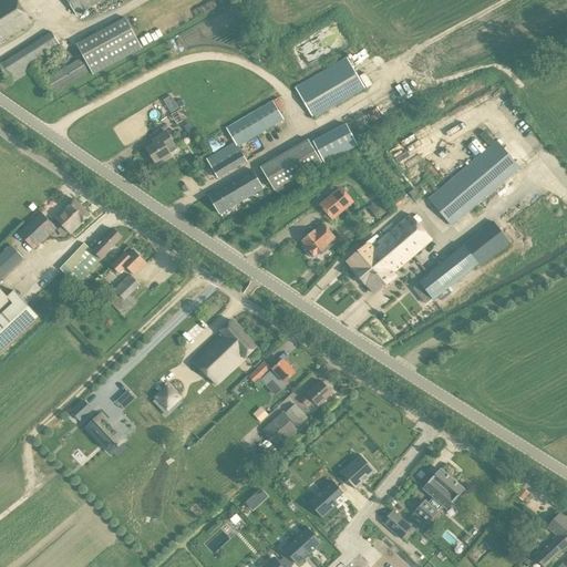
[(17,0),(1,0),(0,1),(0,41),(31,23),(17,0)]
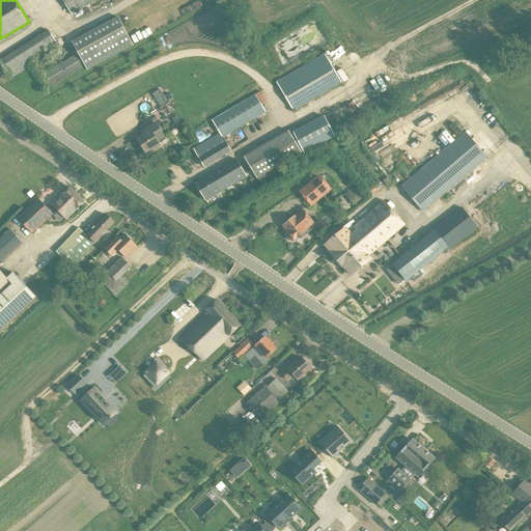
[(62,0),(73,16),(96,0),(62,0)]
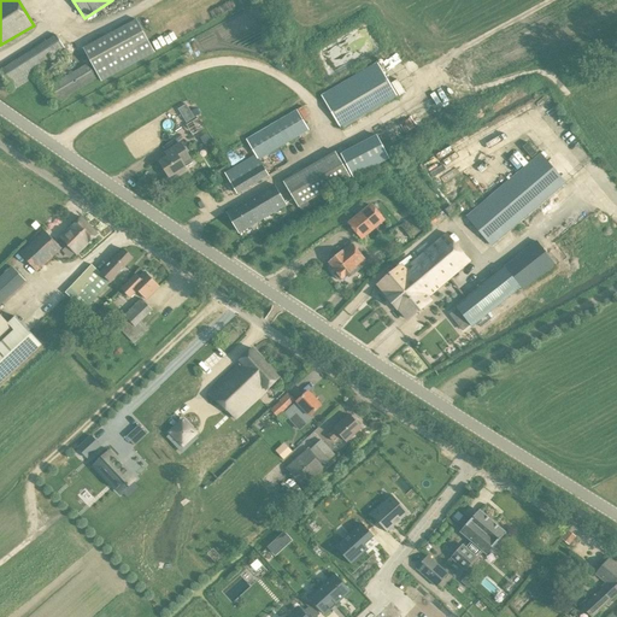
[(156,52),(139,19),(84,48),(103,81),(156,52)]
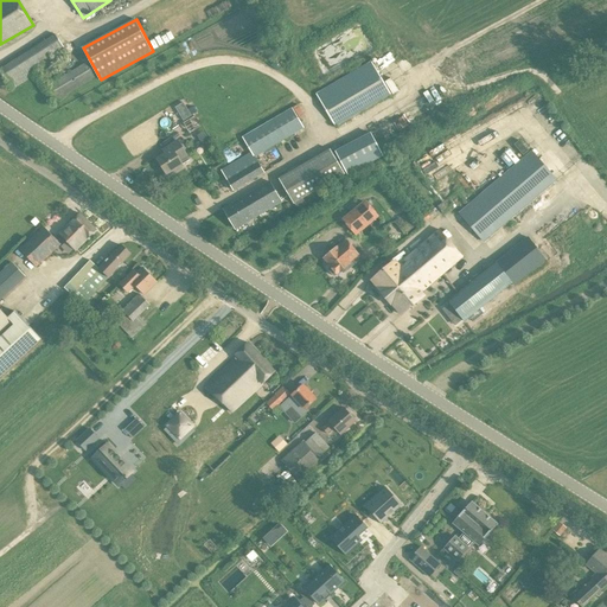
[(0,70),(12,90),(66,56),(53,36),(0,69),(0,70)]
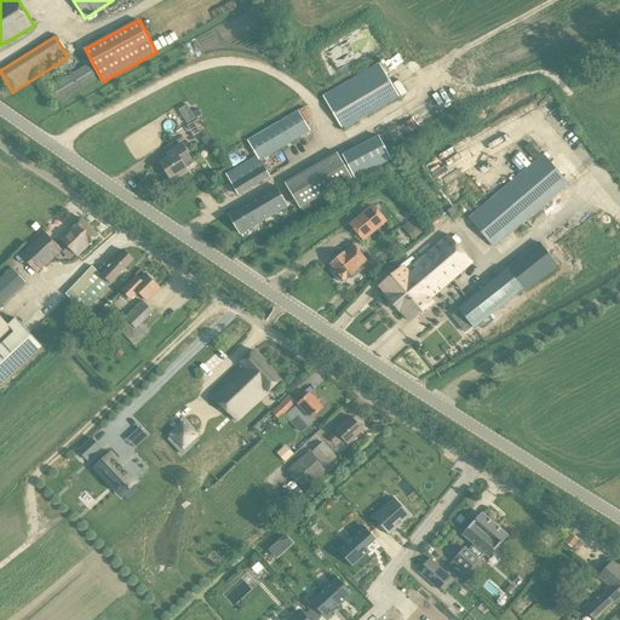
[(344,128),(400,96),(380,63),(325,96),(344,128)]
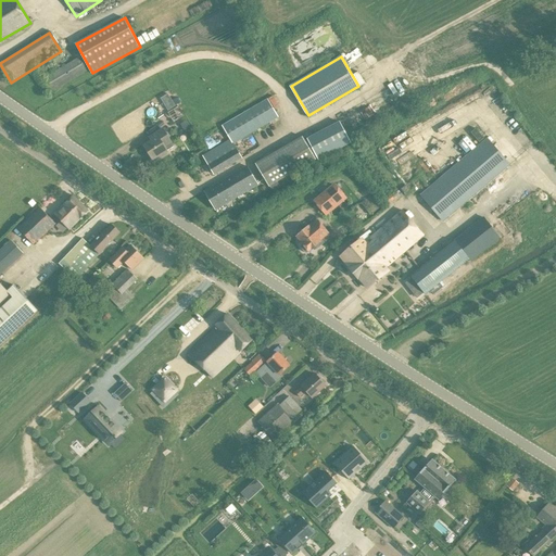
[(87,71),(80,59),(79,58),(52,74),(52,73),(43,77),(53,93),(61,89),(60,87),(87,71)]
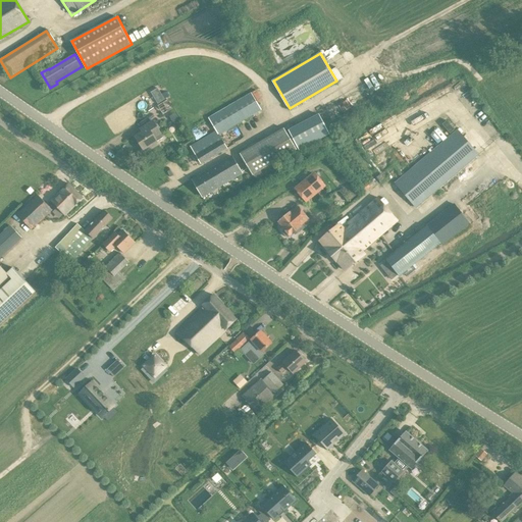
[(331,70),(337,80),(343,77),(336,67),(331,70)]
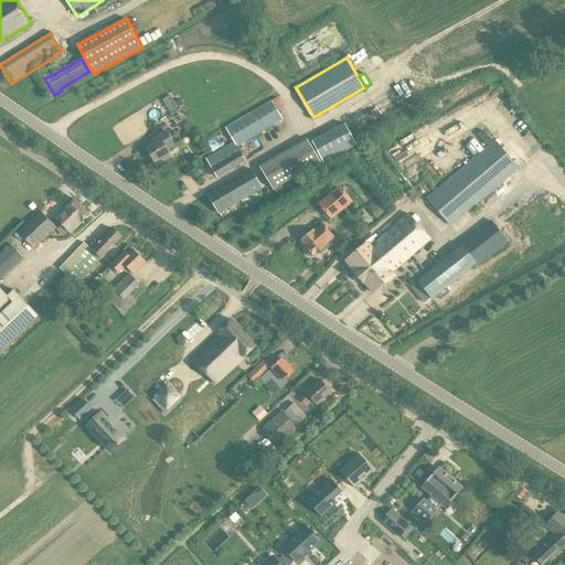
[(180,107),(171,94),(164,98),(173,112),(180,107)]
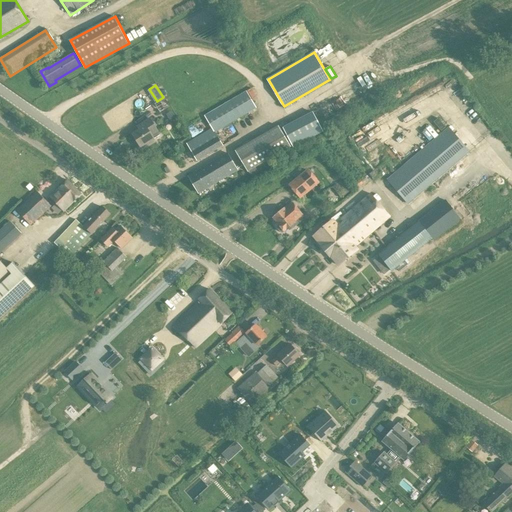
[(215,132),(218,131),(256,108),(247,91),(205,116),(213,129),(187,144),(197,161),(223,145),(215,132)]
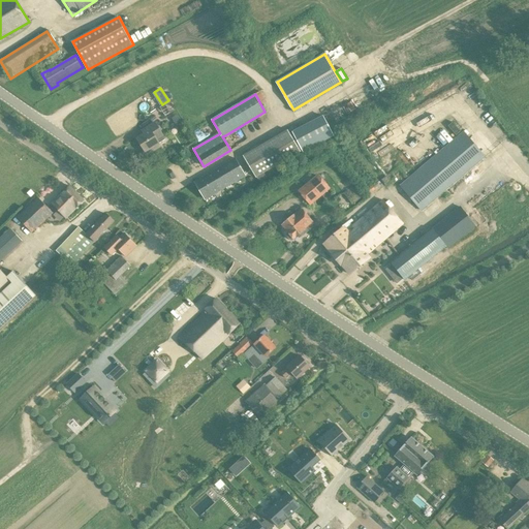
[(165,116),(176,110),(170,101),(160,107),(165,116)]
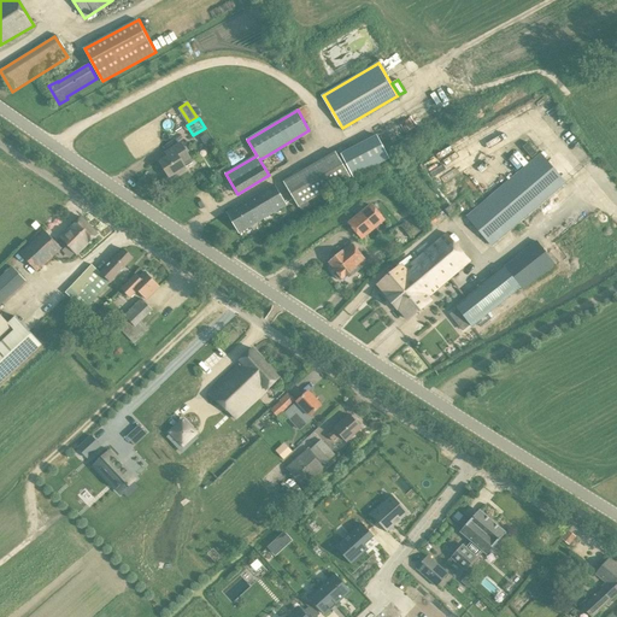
[(340,154),(353,180),(389,159),(376,135),(340,154)]
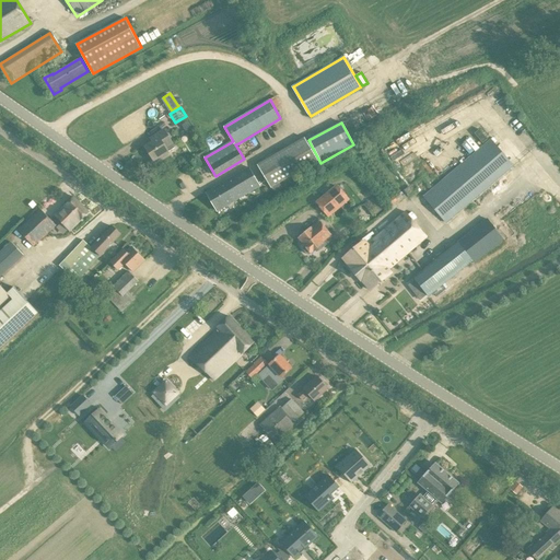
[(480,129),(476,132),(482,142),(487,139),(480,129)]
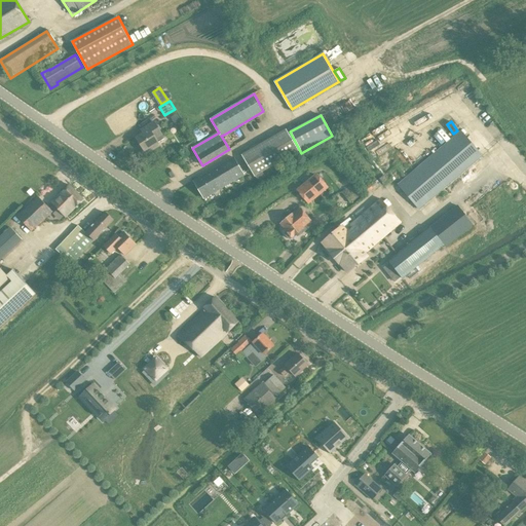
[(164,139),(162,136),(154,122),(145,128),(147,132),(137,139),(145,151),(158,143),(164,139)]
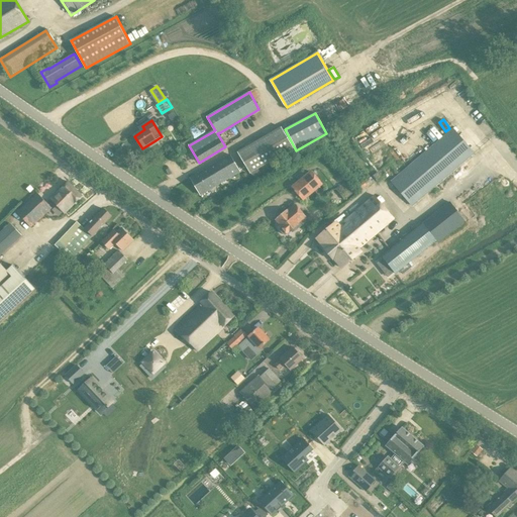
[(250,174),(294,148),(282,127),(238,152),(250,174)]
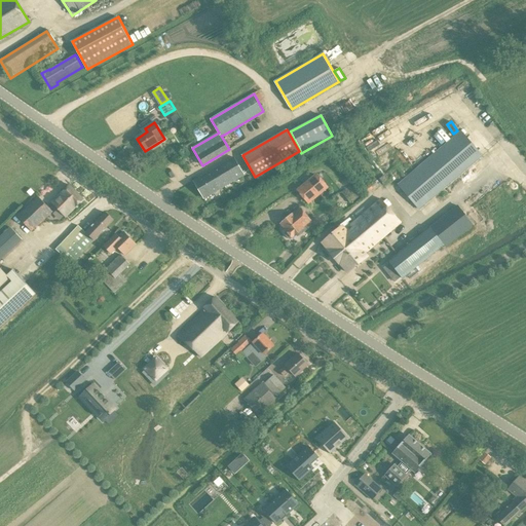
[(420,209),(483,155),(461,130),(399,184),(420,209)]
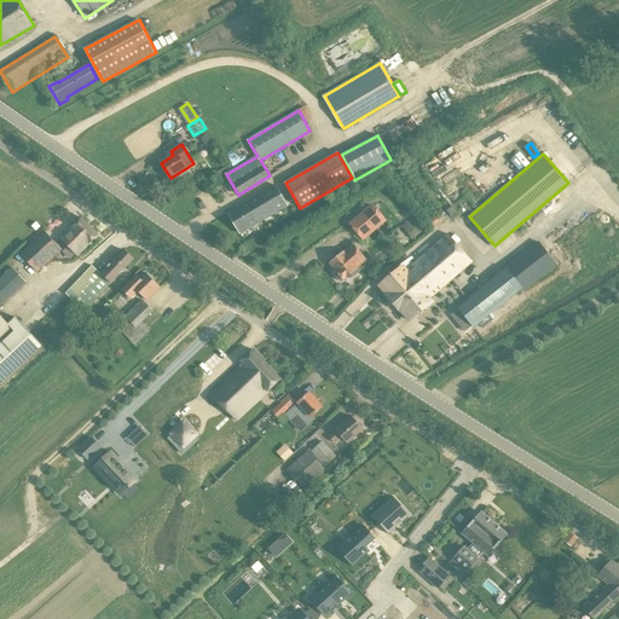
[(241,233),(288,206),(276,185),(229,213),(241,233)]
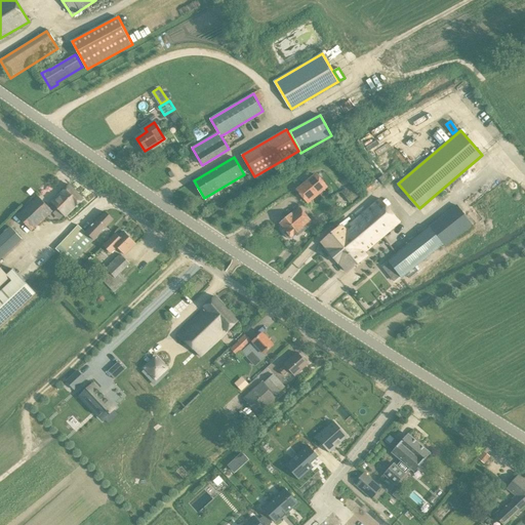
[(297,192),(301,196),(306,201),(325,186),(317,176),(307,184),(297,192)]
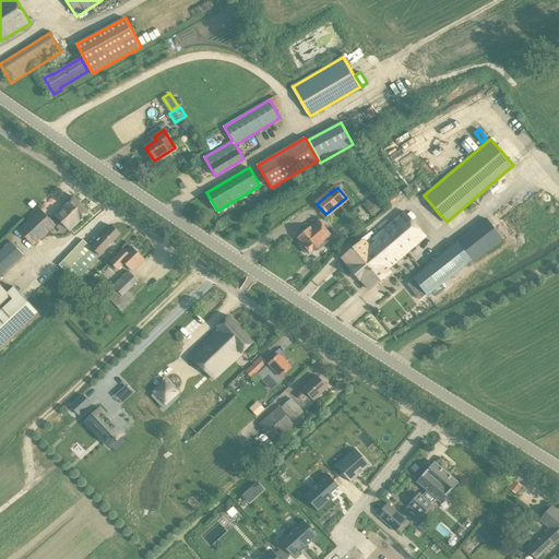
[(70,230),(90,212),(74,197),(56,215),(70,230)]
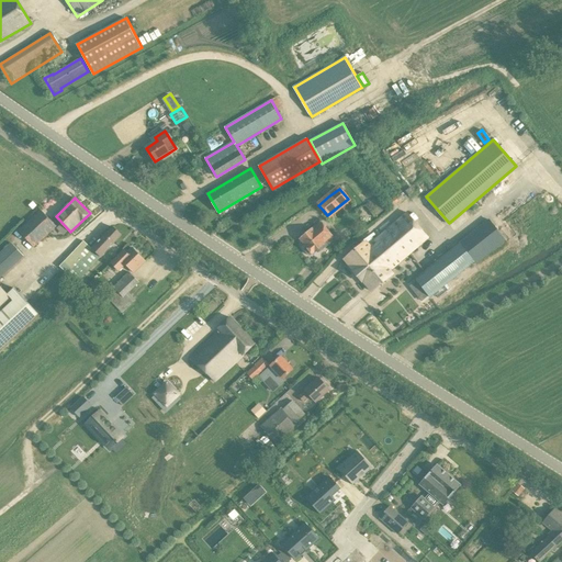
[(374,198),(364,206),(375,217),(384,210),(374,198)]
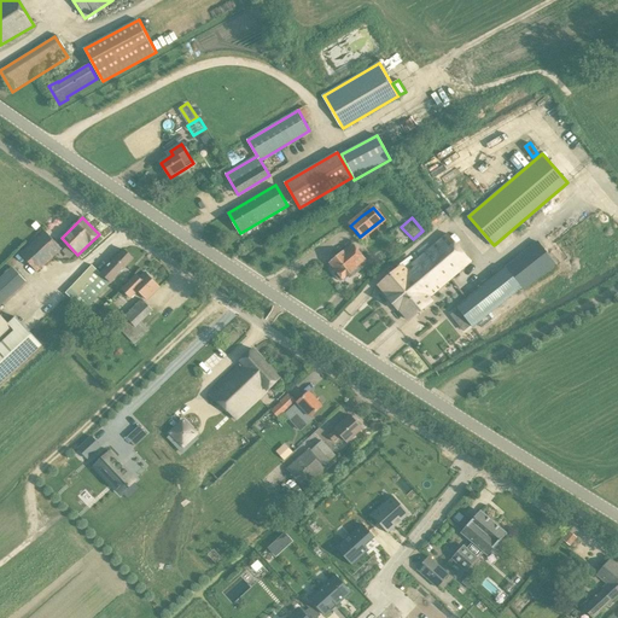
[(38,272),(62,249),(45,231),(21,255),(38,272)]
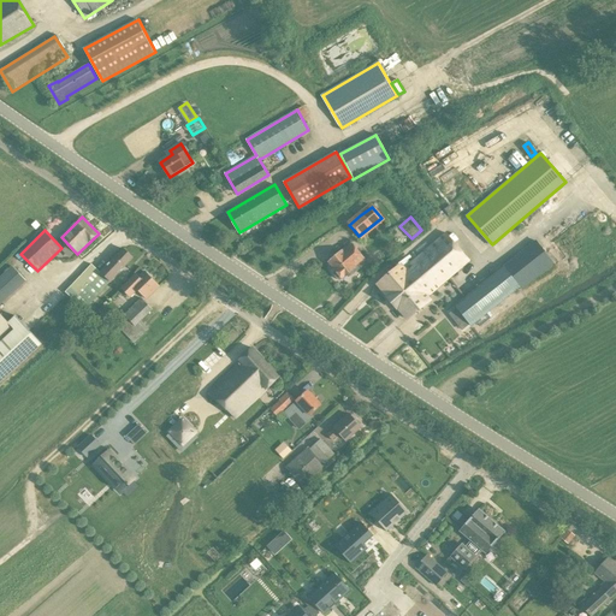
[(448,232),(413,262),(418,268),(410,274),(413,279),(403,288),(404,288),(401,290),(404,294),(394,303),(398,308),(400,308),(409,319),(432,300),(428,296),(471,260),(448,232)]
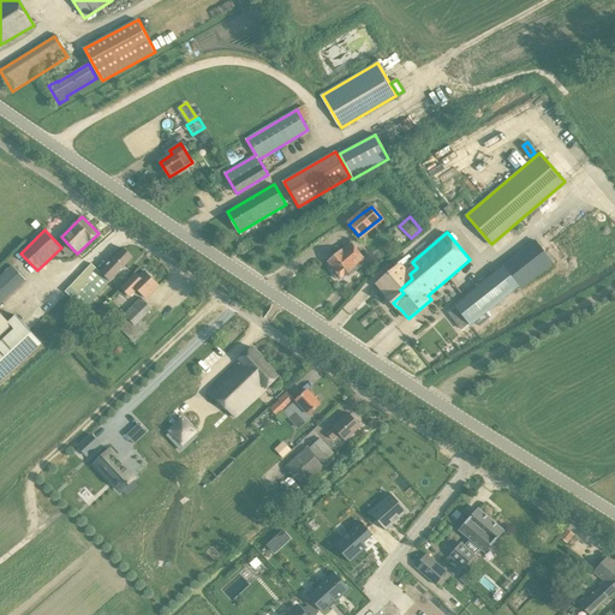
[(536,239),(517,255),(455,304),(458,308),(471,323),(472,324),(477,321),(489,311),(518,288),(519,291),(554,263),(536,239)]
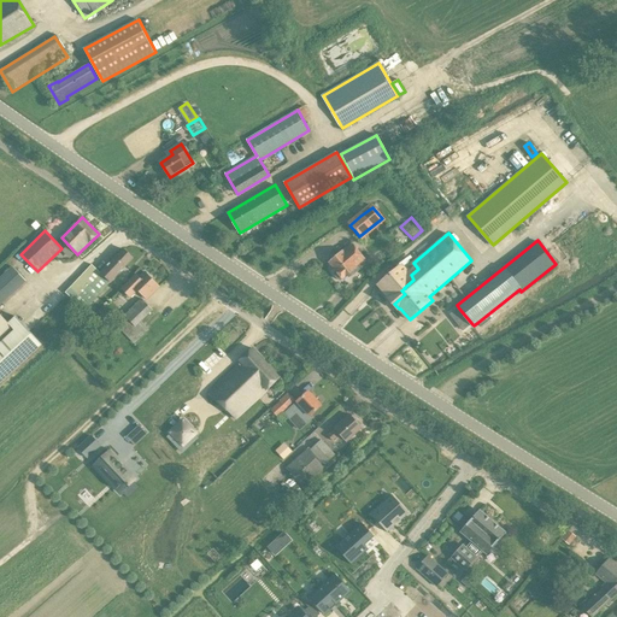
[(352,244),(344,251),(342,251),(329,262),(336,270),(334,271),(334,274),(339,280),(341,278),(350,272),(352,275),(364,264),(364,260),(365,259),(352,244)]
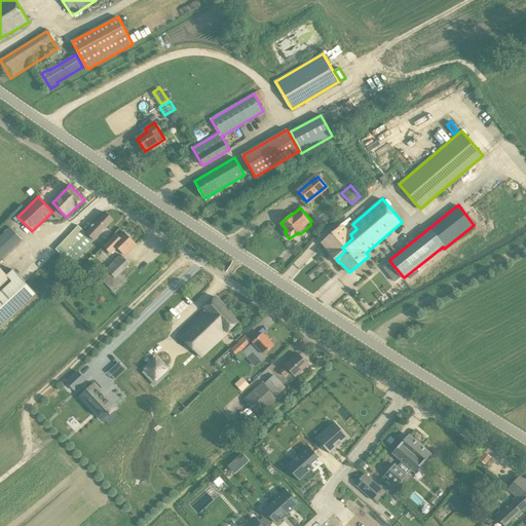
[(114,220),(106,212),(86,232),(79,225),(57,249),(72,264),(114,220)]
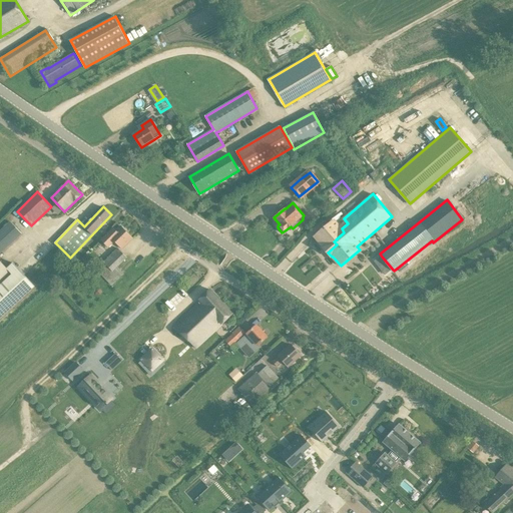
[(348,223),(344,218),(337,223),(335,220),(316,236),(324,246),(323,246),(328,252),(337,244),(334,241),(337,239),(336,239),(344,232),(342,228),(348,223)]
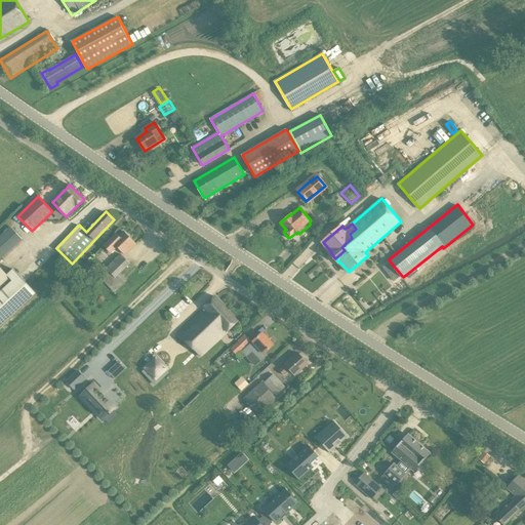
[(0,326),(36,293),(14,270),(7,276),(0,267),(0,259),(23,239),(11,227),(0,237),(0,326)]
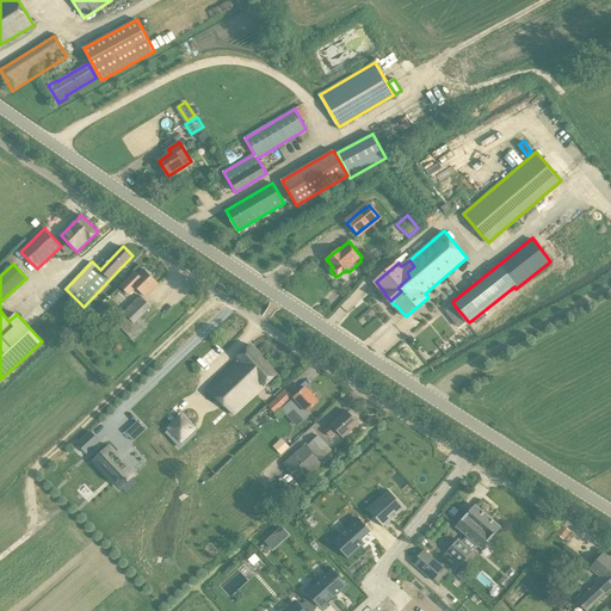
[(135,272),(124,283),(122,287),(130,295),(137,288),(146,296),(159,284),(146,271),(140,277),(135,272)]
